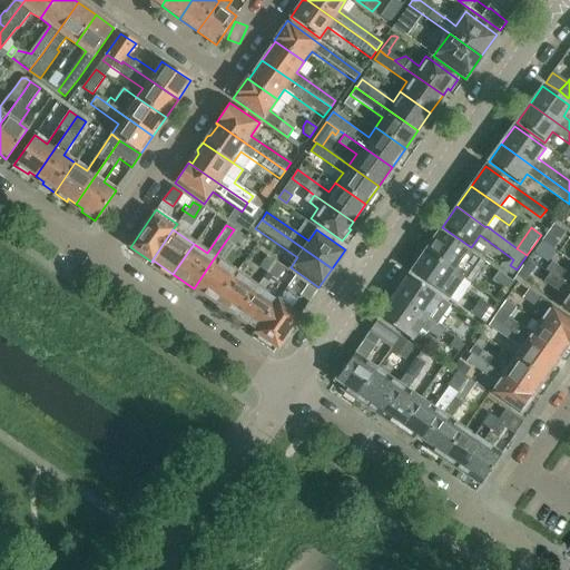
[(242,235),(234,229),(226,241),(234,246),(242,235)]
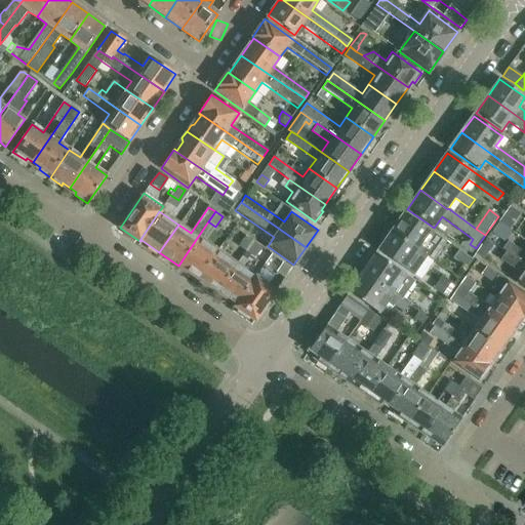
[(446,241),(404,212),(392,232),(421,252),(433,260),(446,241)]
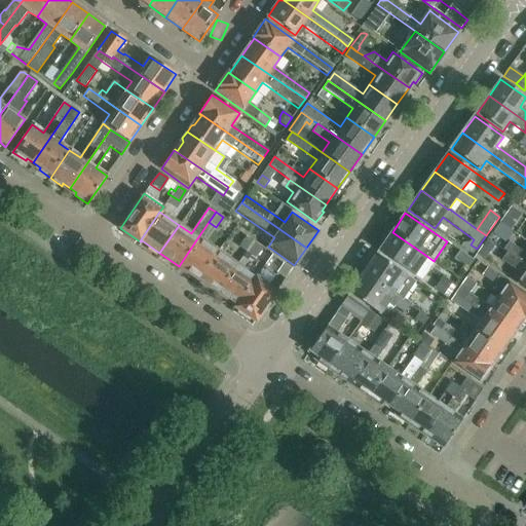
[(525,230),(520,227),(515,234),(525,241),(525,230)]
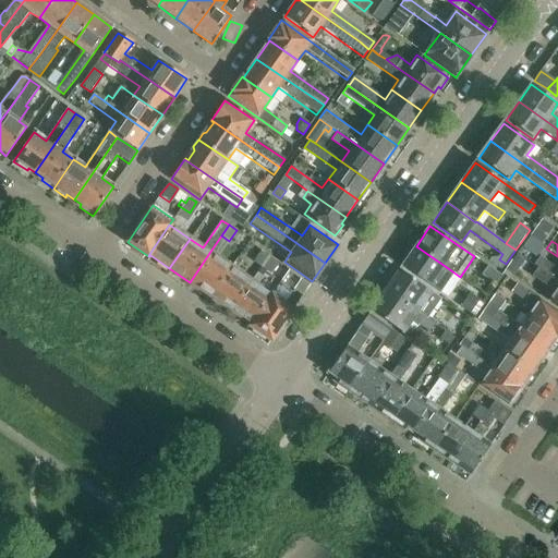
[(416,246),(402,267),(434,289),(448,268),(416,246)]
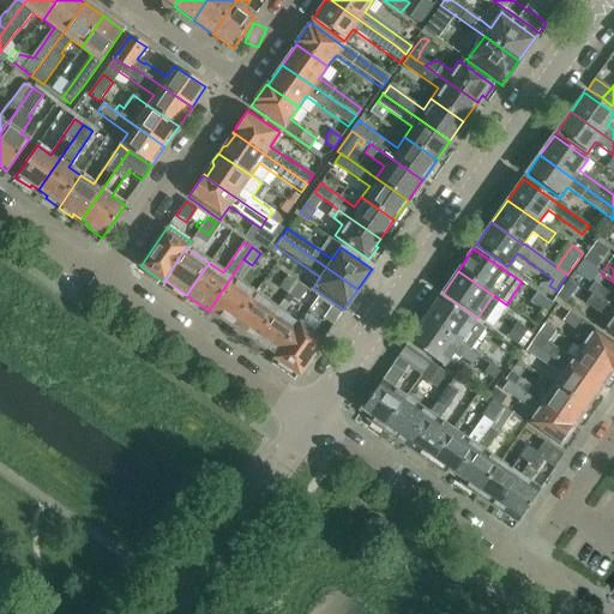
[(287,294),(294,282),(287,277),(278,289),(287,294)]
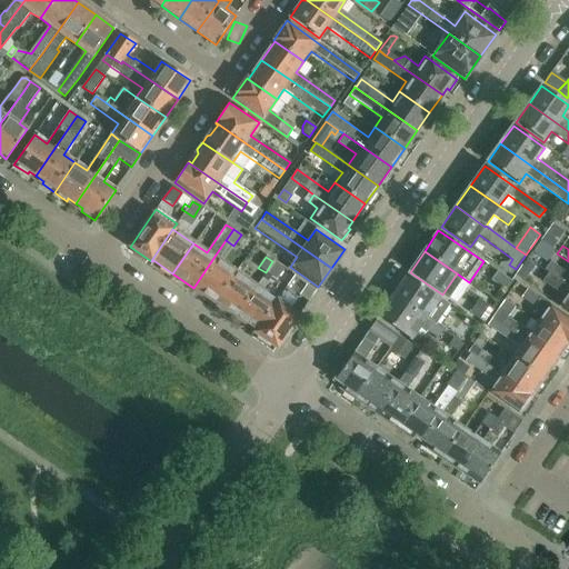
[(235,272),(213,258),(193,288),(215,302),(235,272)]
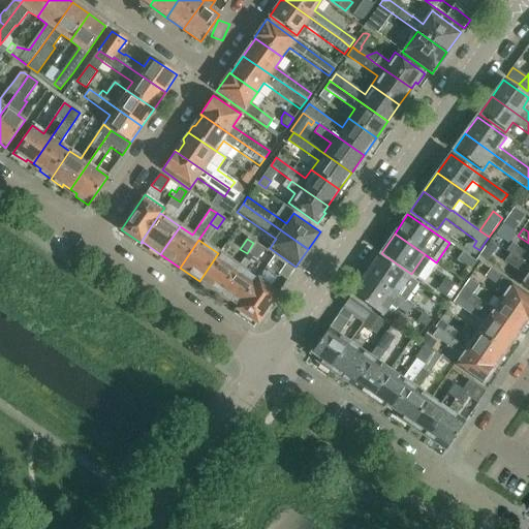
[(499,247),(492,242),(480,257),(488,262),(499,247)]
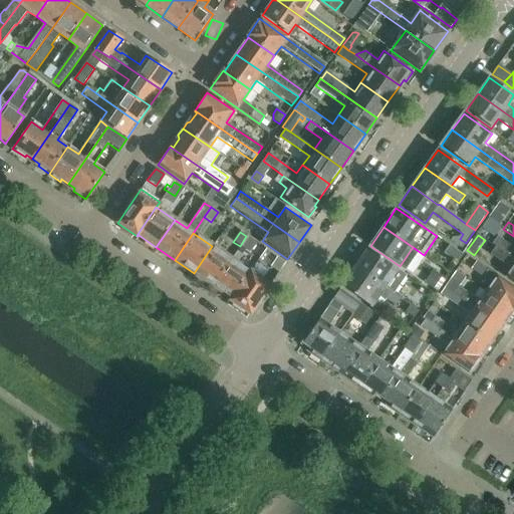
[(240,246),(231,259),(212,286),(231,298),(232,298),(250,272),(244,268),(245,266),(240,262),(244,256),(241,254),(245,249),(250,252),(256,243),(246,236),(240,246)]
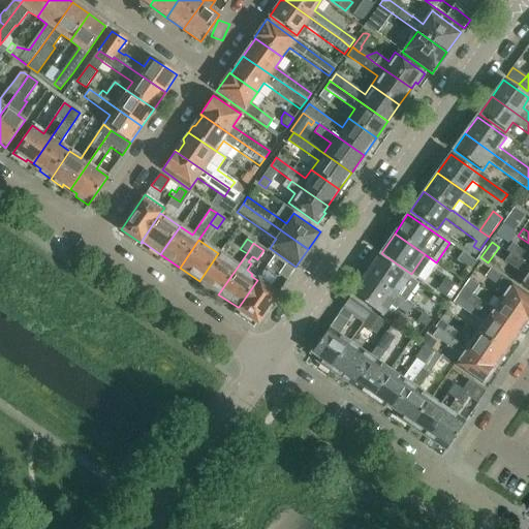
[(528,254),(528,255),(512,244),(507,252),(510,254),(528,268),(528,254)]
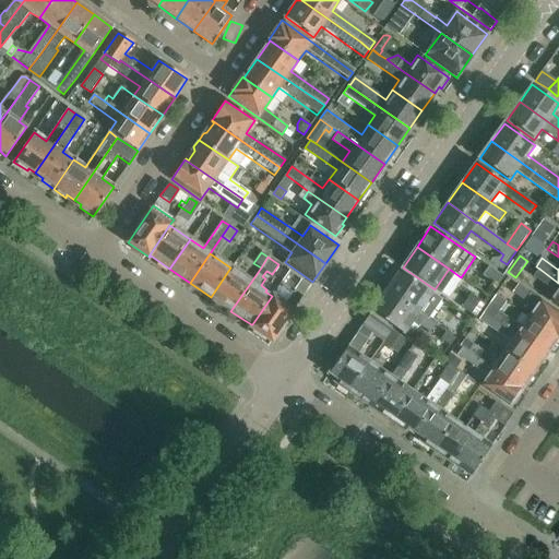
[(497,286),(503,276),(488,266),(483,275),(497,286)]
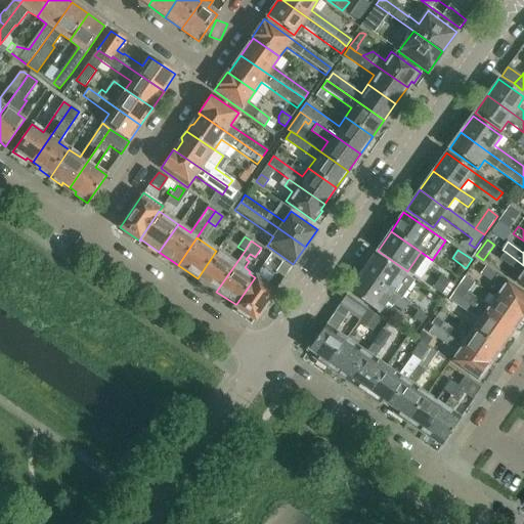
[(216,251),(198,278),(216,292),(235,264),(216,251)]
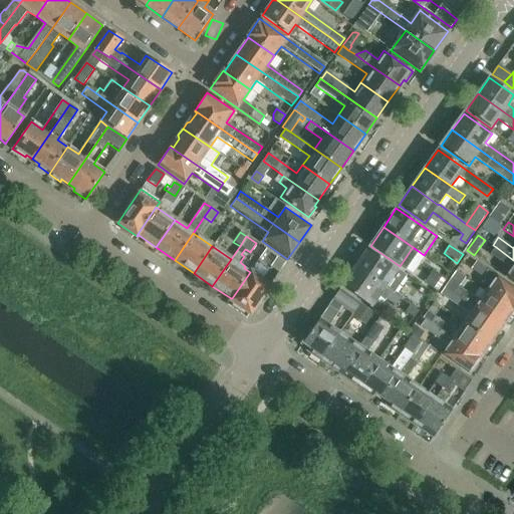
[(513,260),(496,247),(490,255),(511,269),(506,277),(513,282),(513,260)]
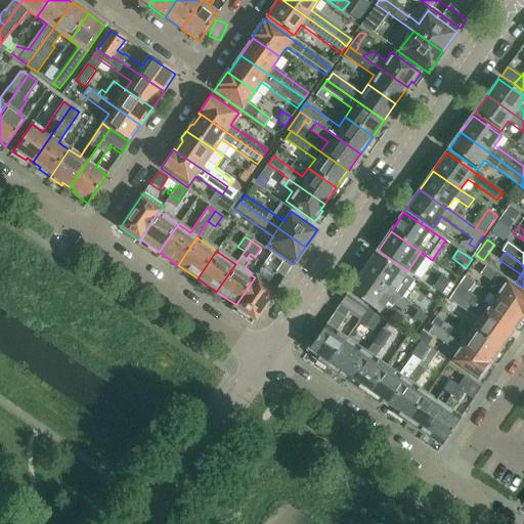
[(284,277),(291,268),(271,254),(265,264),(284,277)]
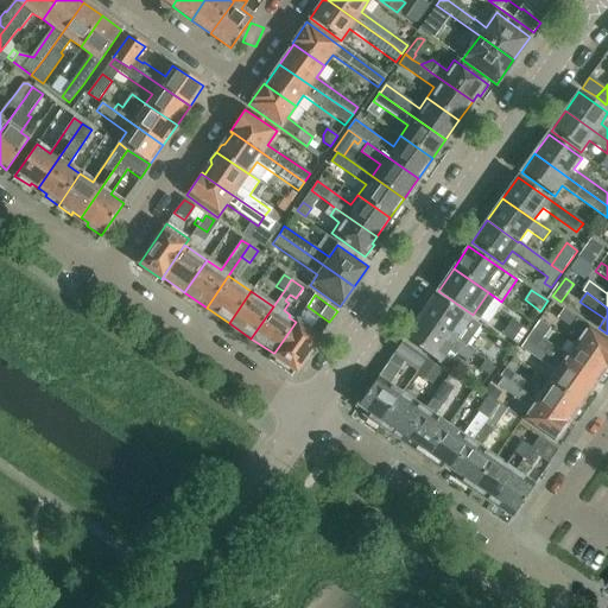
[(472,320),(435,295),(420,316),(473,353),(477,346),(461,334),(472,320)]
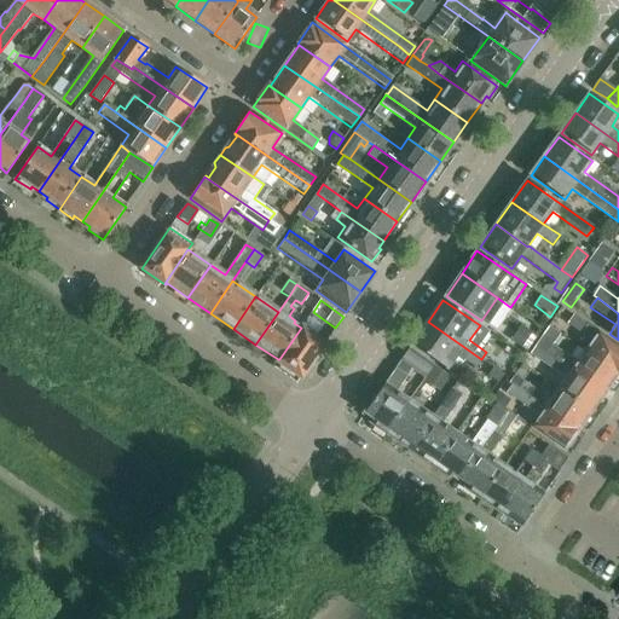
[(618,346),(574,316),(568,324),(582,334),(574,345),(585,352),(618,375),(618,374),(618,346)]
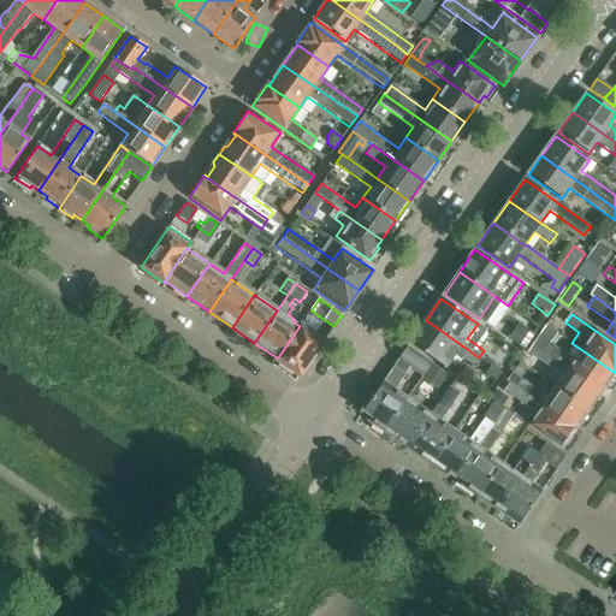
[(545,319),(540,315),(534,324),(539,327),(545,319)]
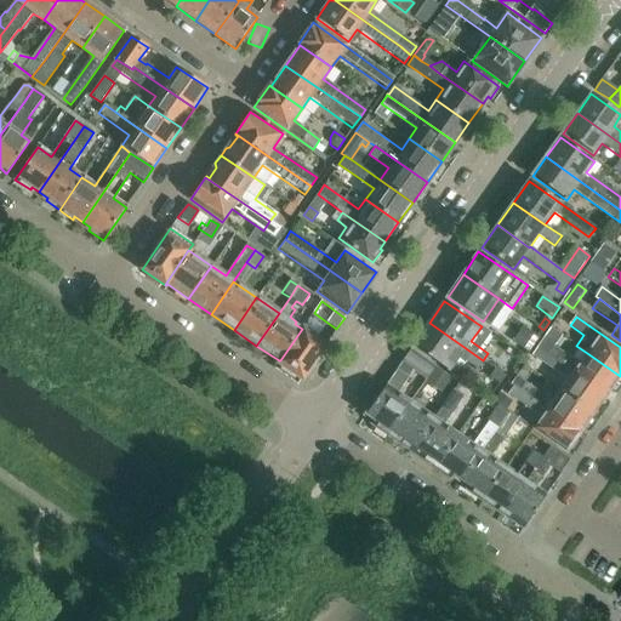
[(429,323),(414,347),(450,372),(460,358),(477,369),(483,360),(429,323)]
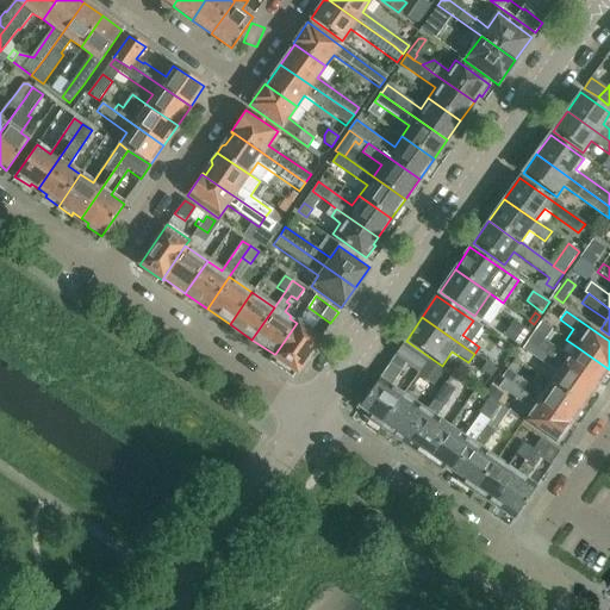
[(503,336),(518,346),(528,331),(514,321),(503,336)]
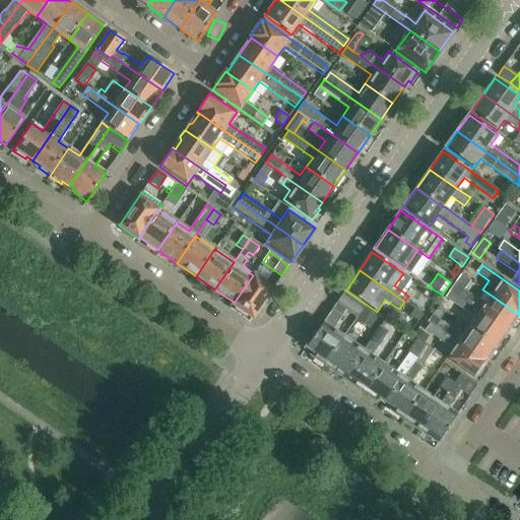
[(235,302),(234,302),(234,303),(233,304),(253,318),(276,283),(268,277),(264,283),(253,275),(235,302)]
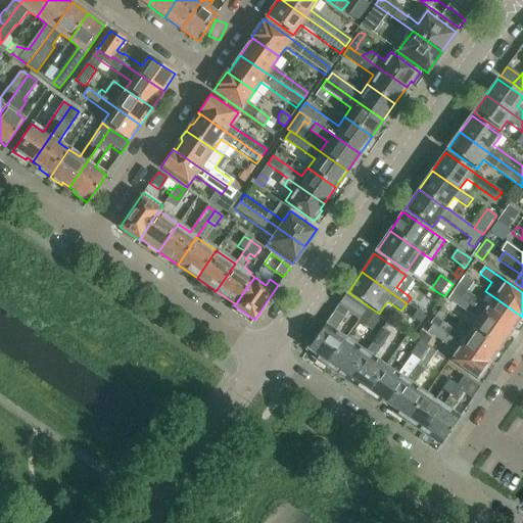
[(467,291),(462,298),(509,332),(513,326),(517,326),(522,317),(494,297),(487,306),(467,291)]
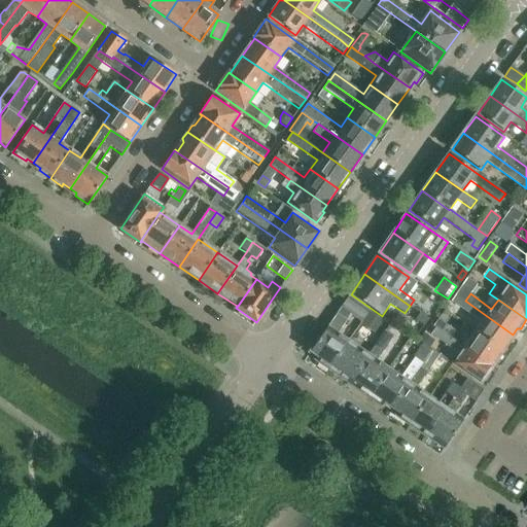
[(513,335),(465,301),(456,294),(451,302),(482,323),(476,331),(504,352),(511,343),(510,340),(513,335)]
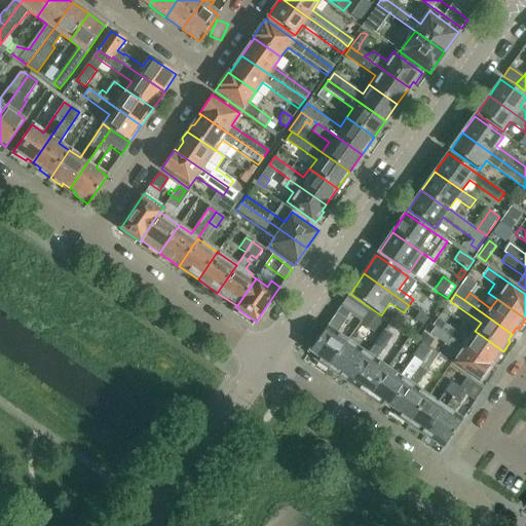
[(347,297),(340,307),(349,314),(361,322),(368,311),(347,297)]
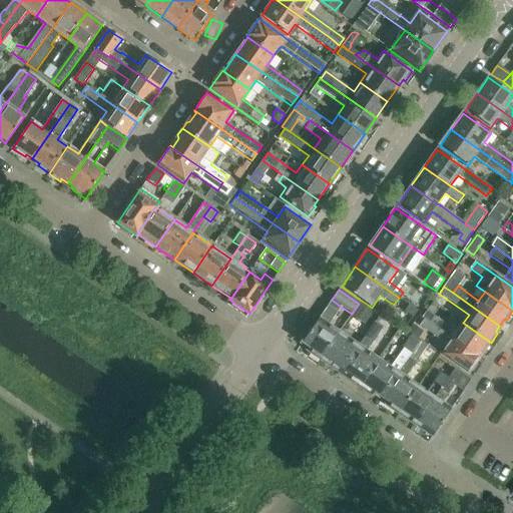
[(404,312),(413,318),(418,311),(409,305),(404,312)]
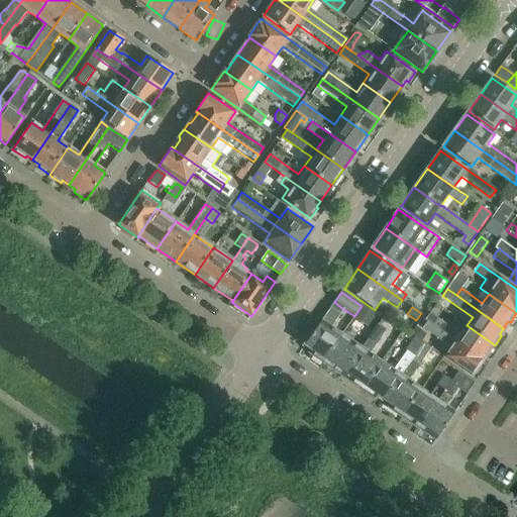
[(330,327),(338,315),(329,309),(307,341),(304,344),(312,349),(309,353),(323,363),(341,335),(330,327)]
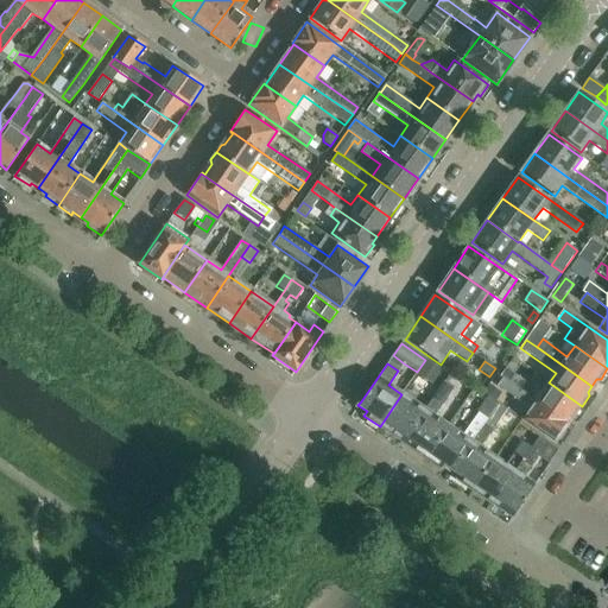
[(582,406),(549,382),(542,393),(506,368),(500,378),(502,379),(512,385),(565,424),(570,417),(575,416),(582,406)]
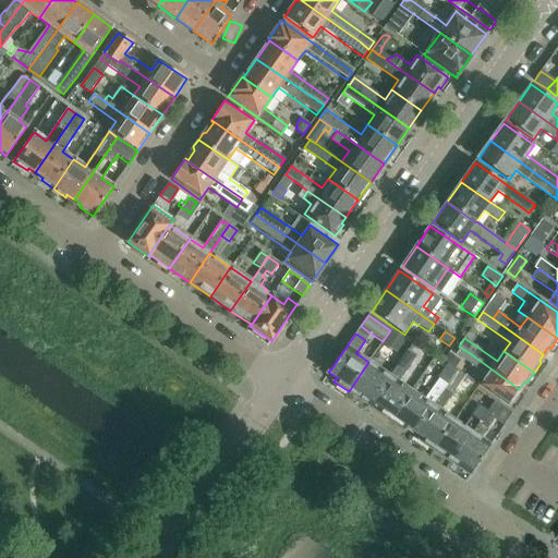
[(470,353),(461,348),(456,354),(486,376),(480,386),(508,405),(509,404),(512,403),(518,396),(517,392),(519,389),(470,353)]
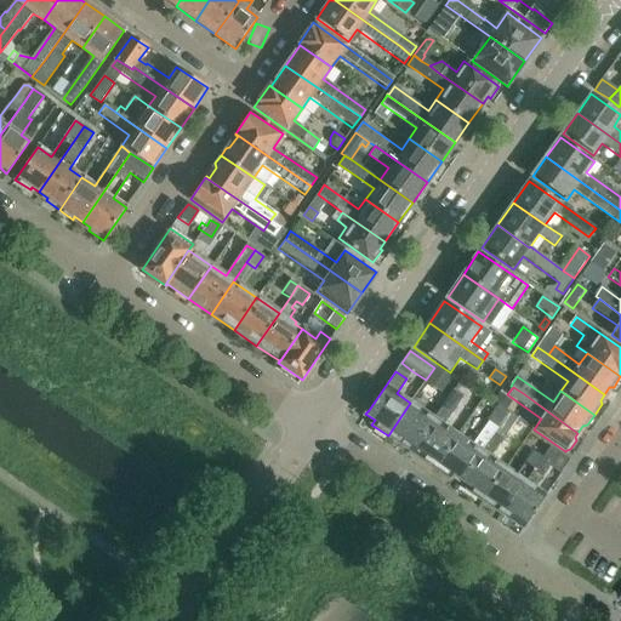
[(455,389),(446,403),(412,453),(436,468),(459,436),(443,425),(463,396),(455,389)]
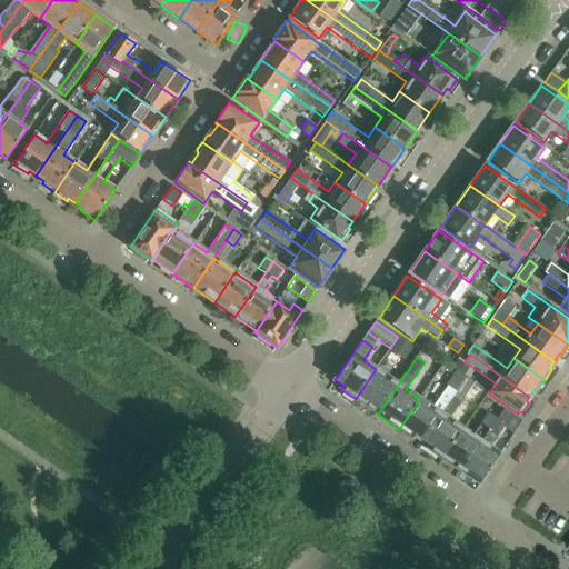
[(389,378),(376,369),(356,399),(378,415),(409,369),(400,363),(389,378)]
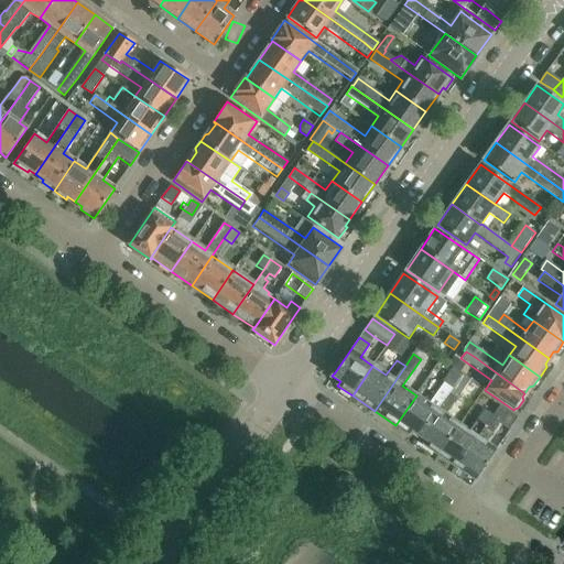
[(462,376),(438,411),(420,437),(426,441),(424,445),(438,455),(459,425),(446,416),(469,381),(462,376)]
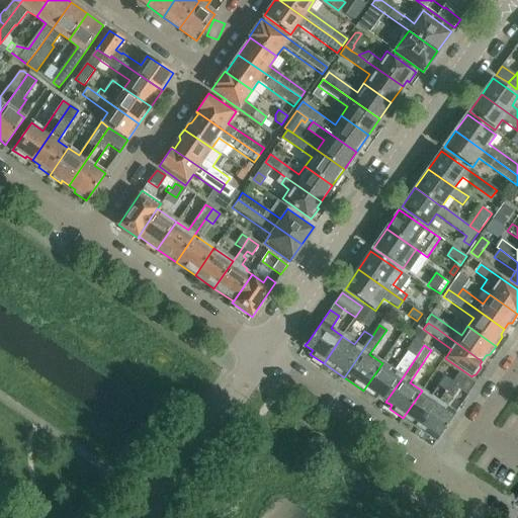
[(382,363),(363,391),(375,400),(378,396),(385,402),(403,377),(382,363)]
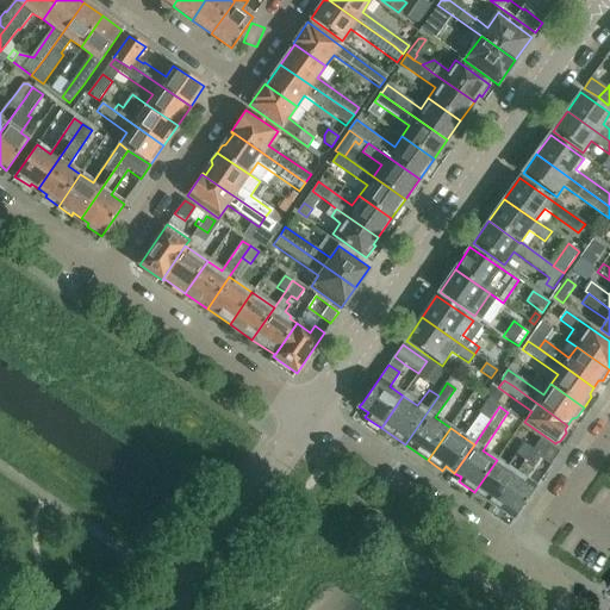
[(540,439),(531,450),(495,506),(515,520),(536,487),(526,479),(549,444),(540,439)]
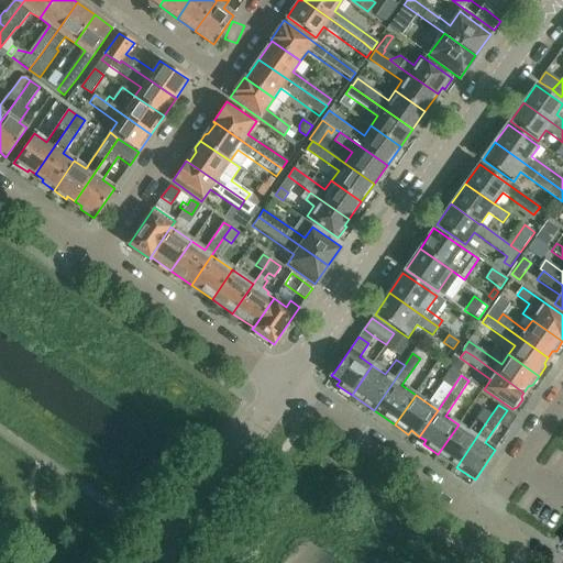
[(459,424),(438,454),(456,467),(490,416),(482,410),(467,431),(459,424)]
